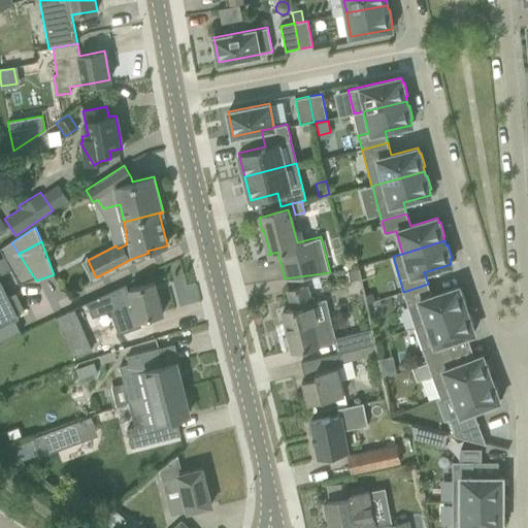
[(11,242),(0,249),(4,256),(11,269),(19,284),(34,277),(19,254),(11,242)]
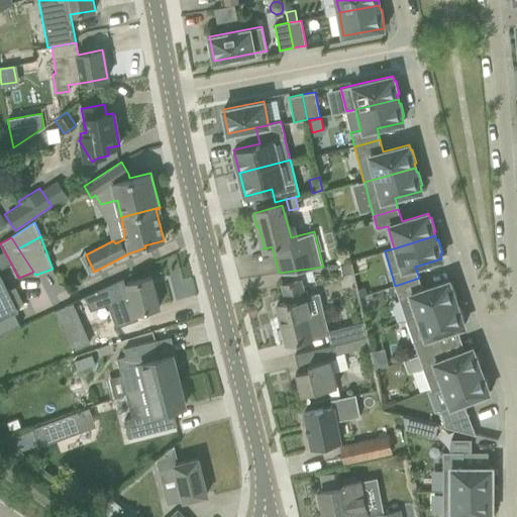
[(0,319),(14,313),(18,311),(17,308),(16,309),(15,307),(23,303),(15,286),(7,290),(0,275),(0,269),(11,264),(4,250),(0,252),(0,319)]
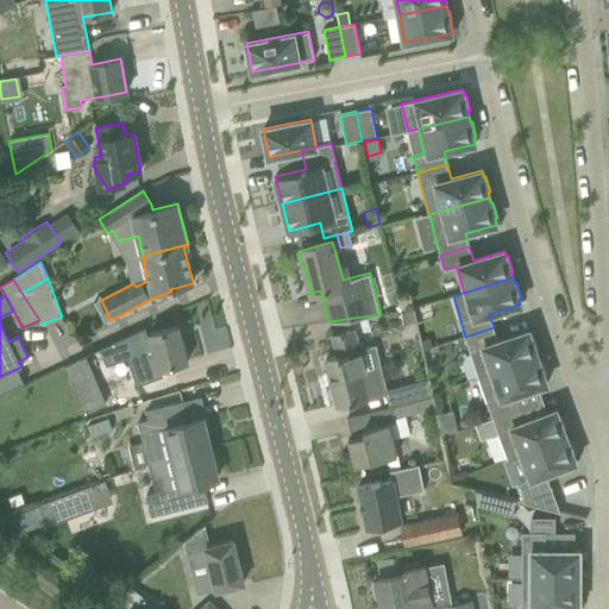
[(414,309),(402,312),(405,324),(416,321),(414,309)]
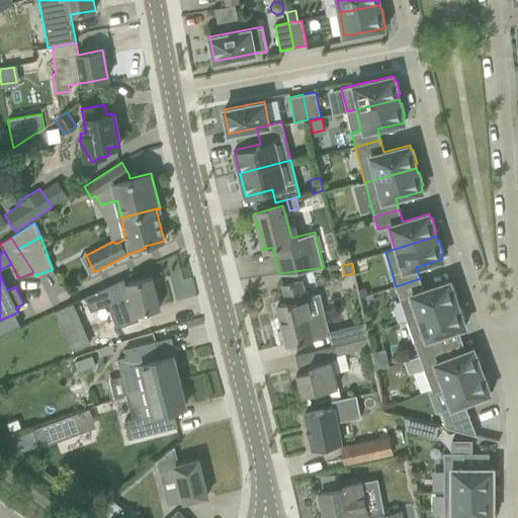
[(114,304),(118,318),(106,321),(111,338),(135,332),(130,315),(160,307),(152,277),(110,288),(114,304)]
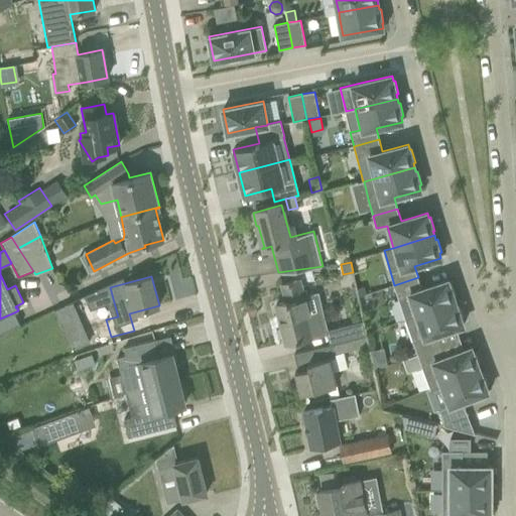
[(405,319),(456,302),(455,298),(456,298),(452,284),(449,285),(448,280),(422,289),(418,277),(394,285),(398,298),(405,319)]
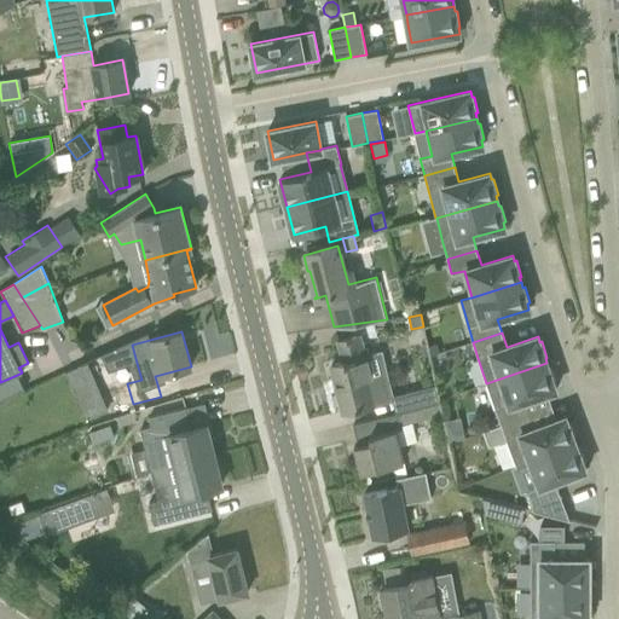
[(342,362),(331,365),(343,412),(366,406),(388,400),(393,399),(395,399),(394,397),(383,352),(365,356),(364,357),(359,336),(337,341),(342,362)]
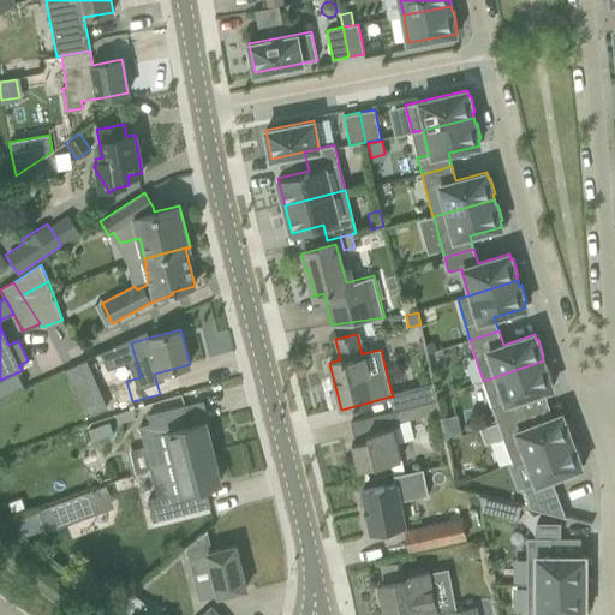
[(545,366),(543,360),(483,381),(497,422),(526,412),(521,398),(553,388),(550,382),(553,381),(547,365),(545,366)]
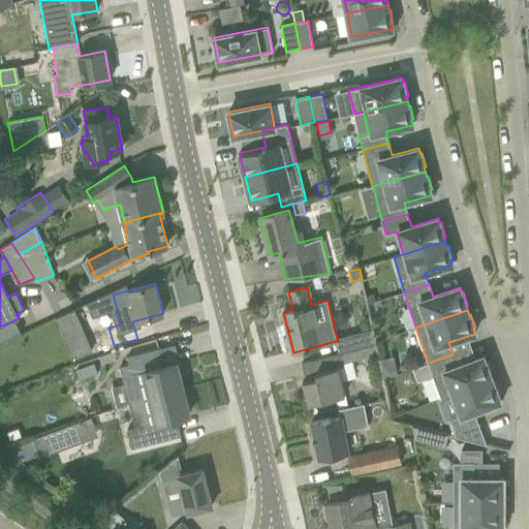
[(14,320),(0,327),(0,341),(21,333),(21,332),(16,321),(14,320)]
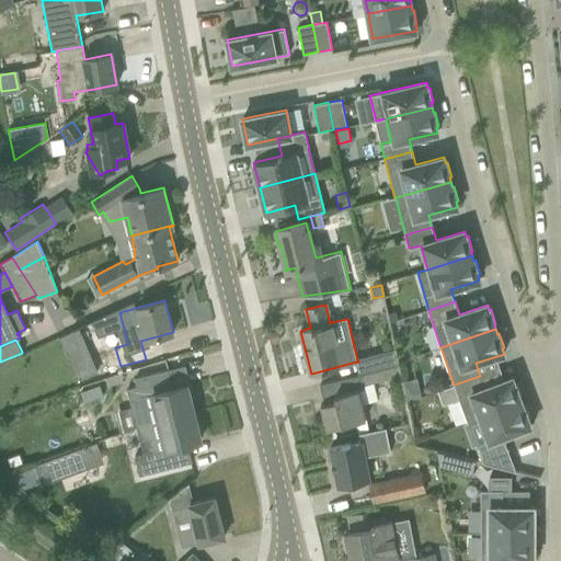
[(358,362),(356,362),(359,375),(398,365),(395,351),(357,359),(358,362)]
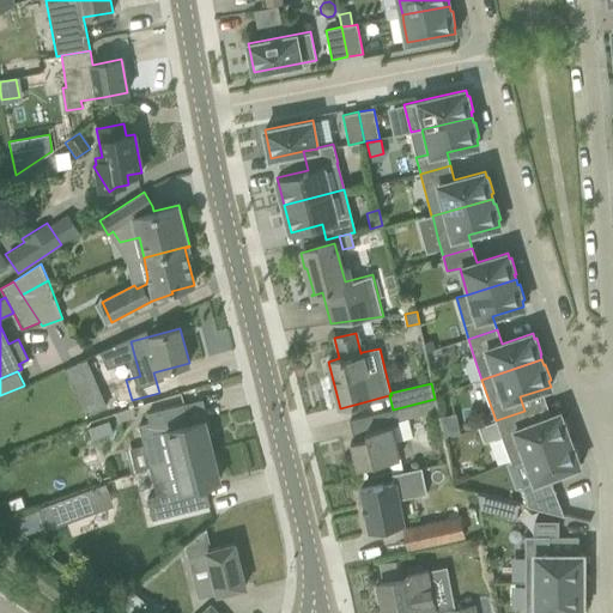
[(119,384),(65,405),(74,429),(128,410),(119,384)]
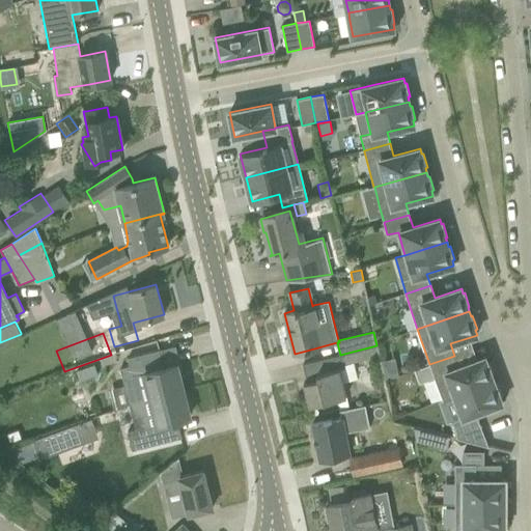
[(307,382),(304,383),(309,406),(329,400),(346,396),(343,383),(339,366),(354,362),(379,356),(376,345),(340,355),(323,359),(325,370),(305,374),(307,382)]
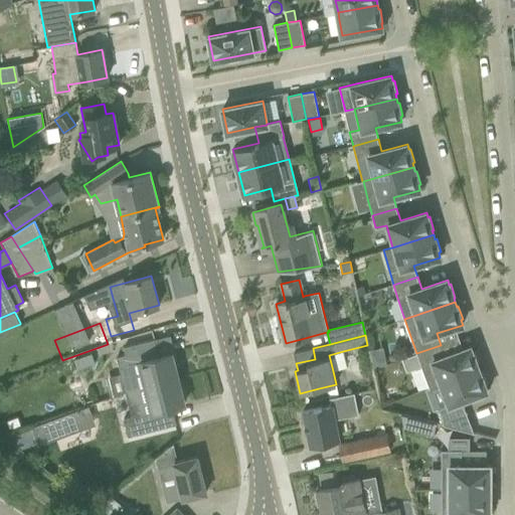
[(125,356),(117,358),(122,375),(126,392),(132,390),(177,378),(171,353),(159,356),(155,340),(135,345),(123,348),(125,356)]
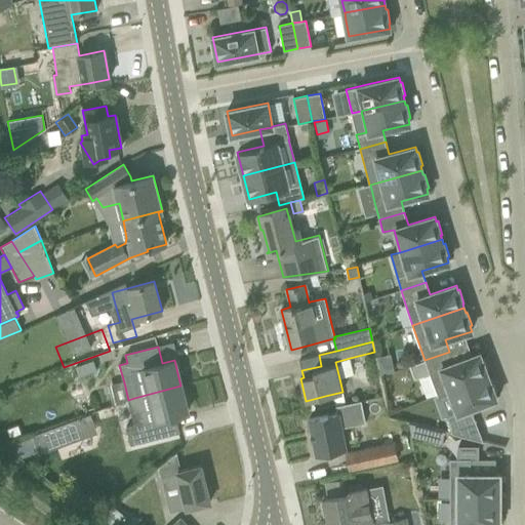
[(449,352),(425,360),(437,395),(447,391),(488,376),(486,371),(488,371),(483,358),(481,358),(480,353),(453,363),(449,352)]
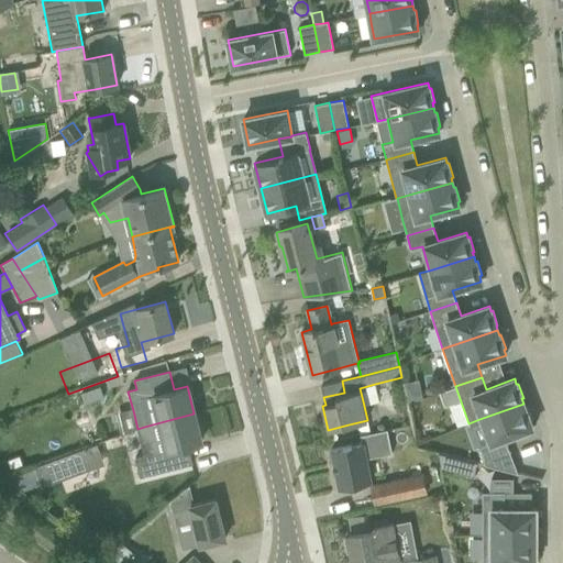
[(100,387),(80,394),(84,404),(103,397),(100,387)]
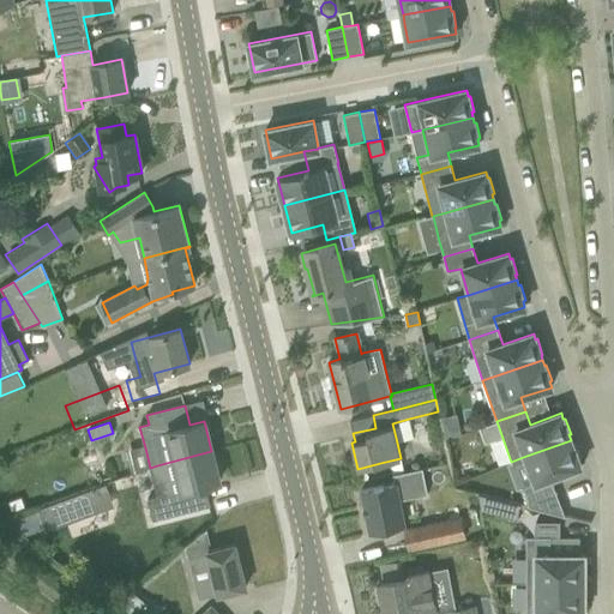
[(571,440),(523,457),(533,482),(521,487),(527,503),(529,507),(565,517),(555,492),(551,477),(581,467),(578,461),(581,459),(575,444),(572,445),(571,440)]
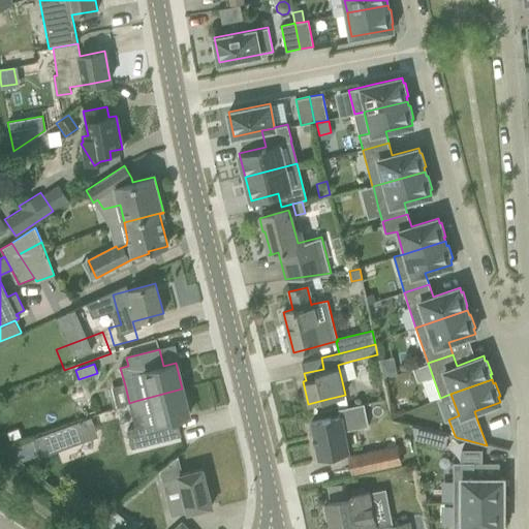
[(135,401),(121,406),(129,404),(135,428),(126,430),(131,448),(181,436),(177,418),(189,415),(182,389),(135,401)]
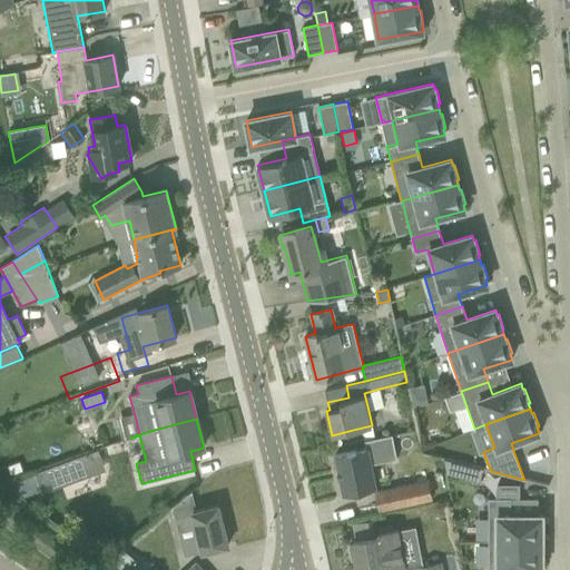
[(90,429),(77,433),(81,446),(95,442),(90,429)]
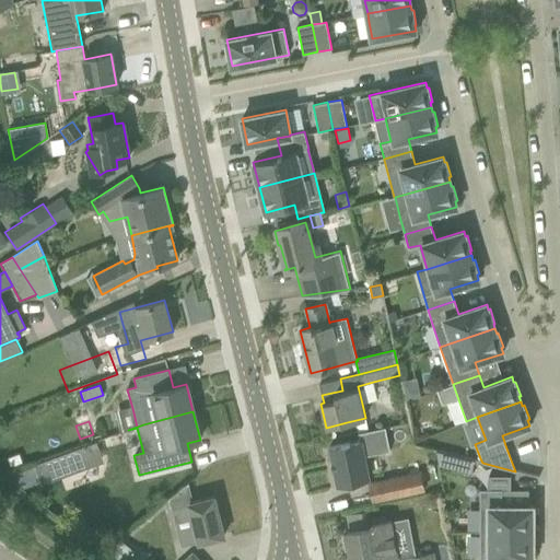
[(350,443),(329,446),(337,485),(358,480),(369,478),(364,456),(389,451),(385,427),(359,432),(361,441),(350,443)]
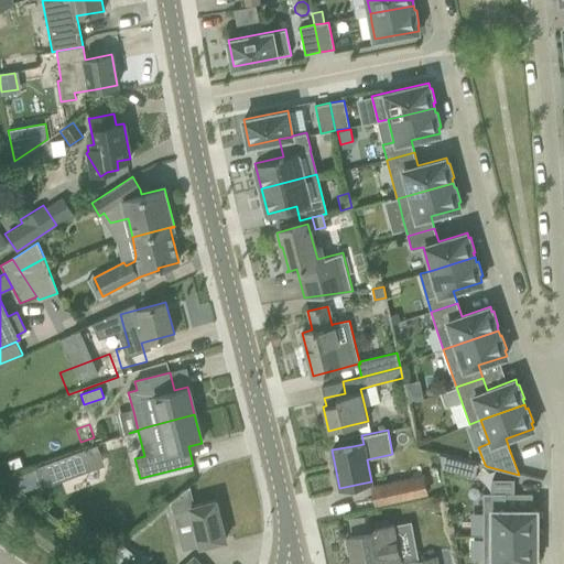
[(34,469),(40,485),(41,486),(104,464),(96,444),(33,467),(34,469)]
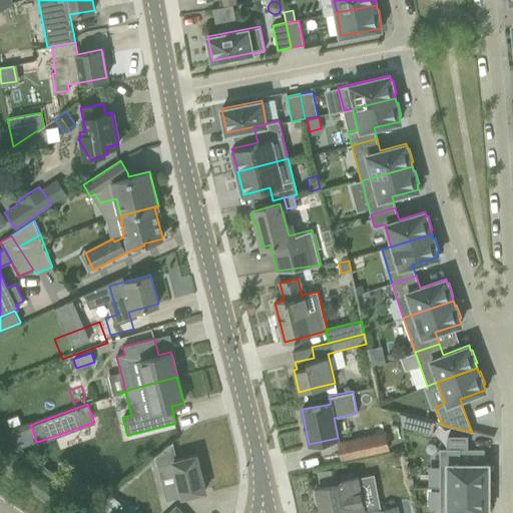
[(386,433),(339,443),(342,459),(389,449),(386,433)]
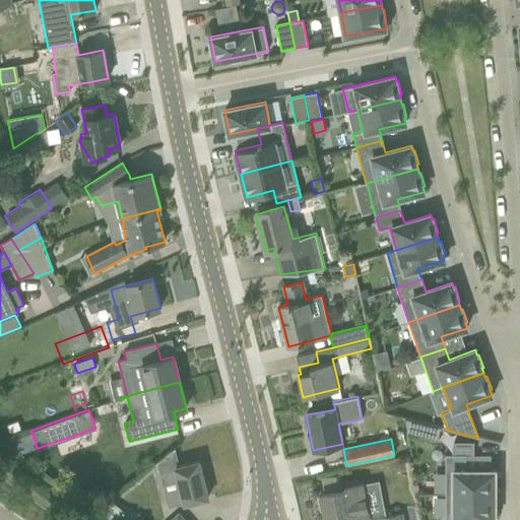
[(452,442),(452,454),(466,454),(466,456),(473,456),(473,442),(452,442)]
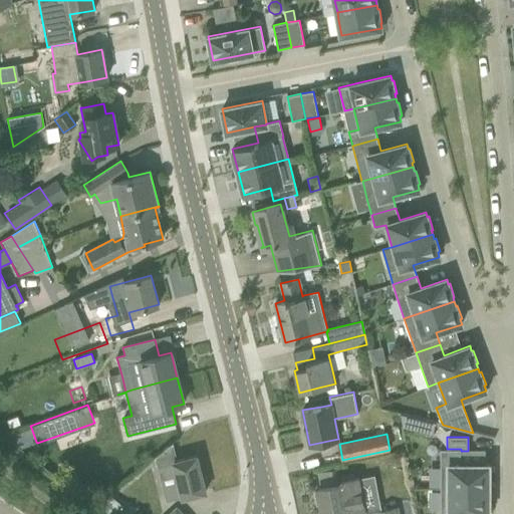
[(157,458),(158,466),(162,479),(177,475),(183,498),(206,492),(197,456),(178,461),(174,444),(157,458)]
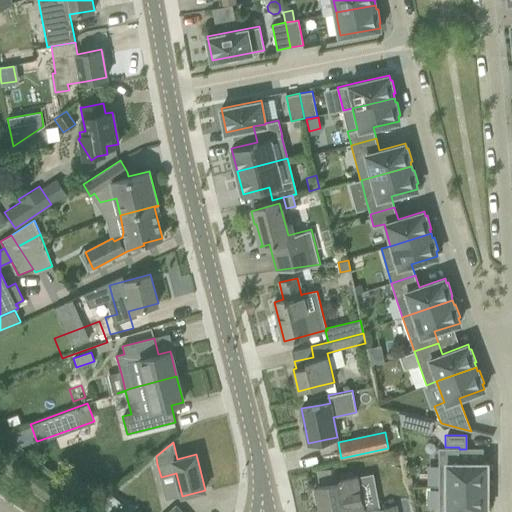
[(438,487),(487,486),(487,480),(489,480),(489,470),(487,470),(487,462),(459,463),(459,449),(459,447),(445,447),(438,447),(438,487)]
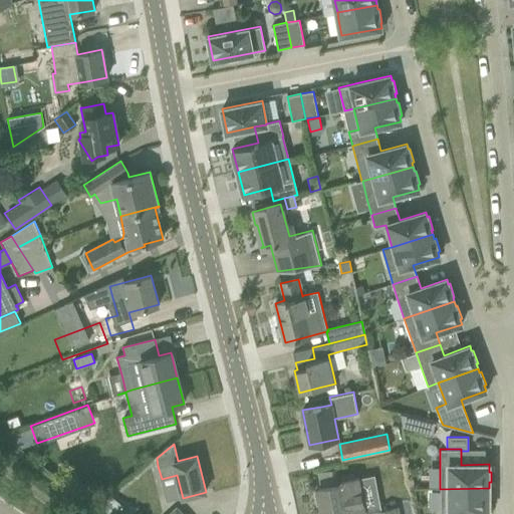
[(334,469),(316,473),(319,488),(337,484),(334,469)]
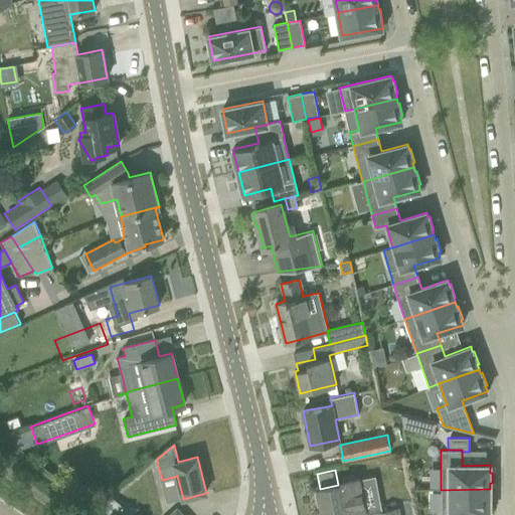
[(319,492),(314,493),(318,510),(323,509),(323,514),(398,514),(399,514),(397,514),(385,514),(385,511),(380,512),(379,510),(370,512),(363,513),(359,493),(363,493),(360,481),(343,484),(338,485),(320,489),(318,489),(319,492)]
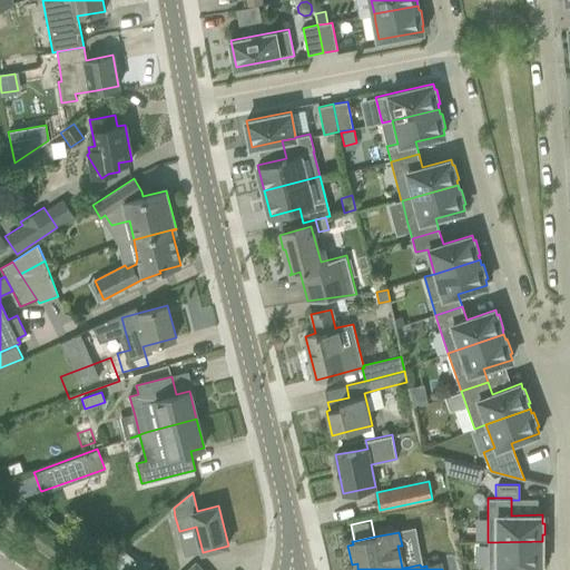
[(488,542),(488,569),(510,569),(511,569),(538,569),(542,569),(542,560),(544,560),(544,549),(542,549),(542,541),(488,542)]
